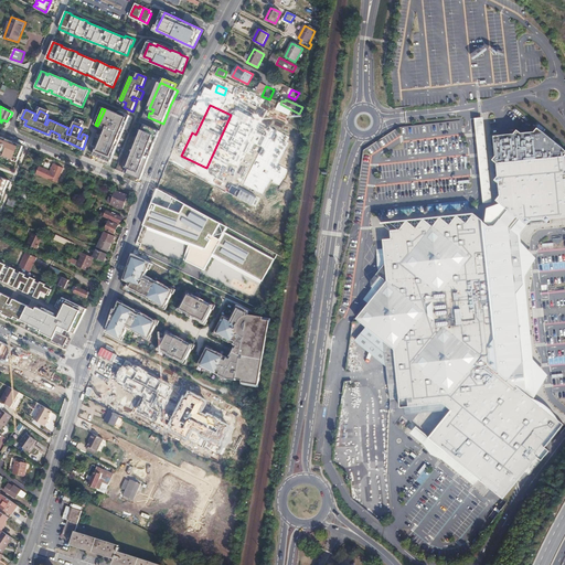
[(93,156),(110,163),(117,147),(116,146),(117,142),(118,144),(130,116),(121,113),(120,115),(105,109),(97,126),(105,129),(102,136),(104,137),(102,140),(100,139),(93,156)]
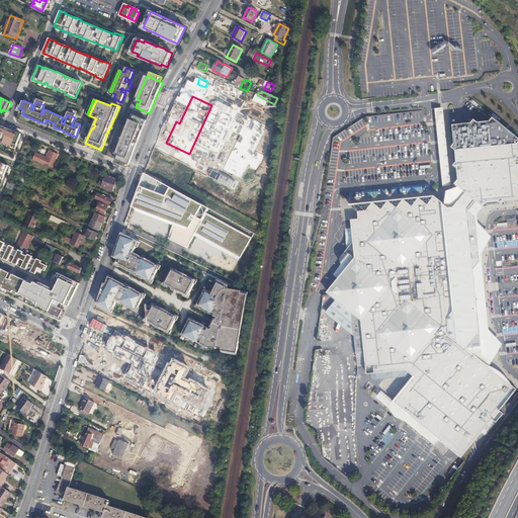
[(436,108),(444,186),(451,185),(443,107),(436,108)]
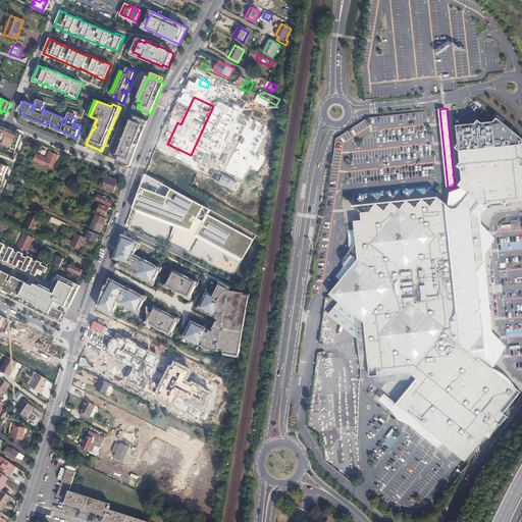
[(22,115),(21,117),(44,126),(45,124),(22,115)]
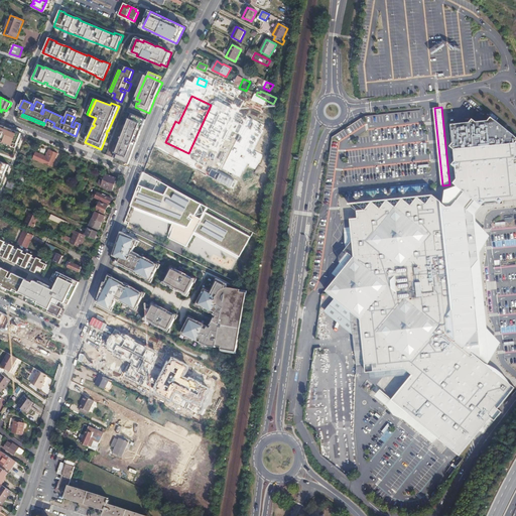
[(114,158),(128,164),(146,120),(133,115),(132,120),(130,119),(129,122),(127,121),(121,136),(123,137),(122,140),(120,139),(116,150),(119,151),(118,155),(116,154),(114,158)]
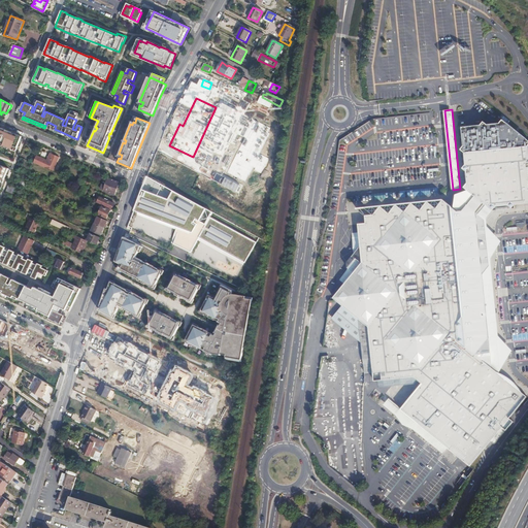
[(467,205),(461,215),(454,208),(443,200),(436,208),(428,202),(421,210),(411,203),(404,212),(396,205),(389,213),(381,206),(373,216),(365,216),(366,224),(359,225),(362,250),(363,264),(361,266),(335,299),(342,305),(369,327),(373,364),(375,382),(396,380),(415,377),(420,382),(421,382),(423,384),(431,391),(418,408),(426,416),(419,424),(431,434),(449,448),(471,466),(502,427),(506,431),(514,422),(509,419),(527,397),(526,396),(525,395),(523,393),(522,392),(521,390),(520,389),(519,387),(517,385),(516,383),(514,381),(512,381),(510,380),(508,378),(507,377),(503,375),(502,375),(500,374),(499,373),(497,372),(495,371),(494,370),(492,368),(491,354),(489,338),(492,334),(492,326),(488,323),(491,319),(490,310),(486,307),(489,303),(488,295),(485,291),(488,288),(487,283),(487,278),(483,275),(487,271),(490,267),(488,251),(487,243),(487,236),(486,228),(485,221),(482,218),(486,212),(489,207),(493,211),(496,207),(499,207),(508,206),(512,209),(515,205),(527,203),(527,139),(503,121),(500,124),(488,125),(485,123),(482,126),(462,128),(459,133),(459,142),(464,147),(461,151),(465,154),(462,158),(462,162),(466,165),(463,169),(467,172),(464,176),(464,182),(468,185),(465,188),(467,190),(475,197),(467,205)]
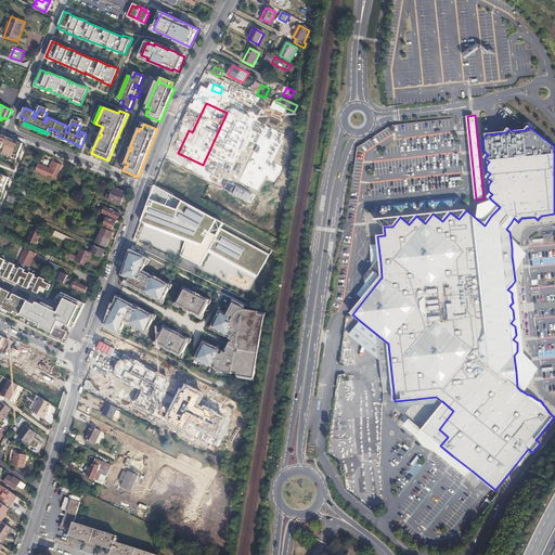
[(23,143),(0,133),(0,152),(16,159),(23,143)]
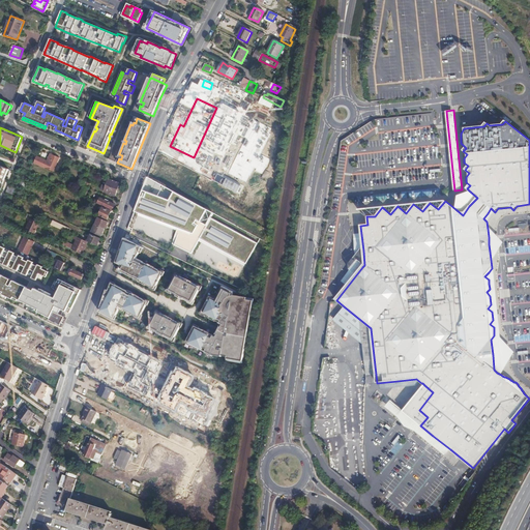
[(55,129),(54,133),(77,142),(78,140),(55,129)]
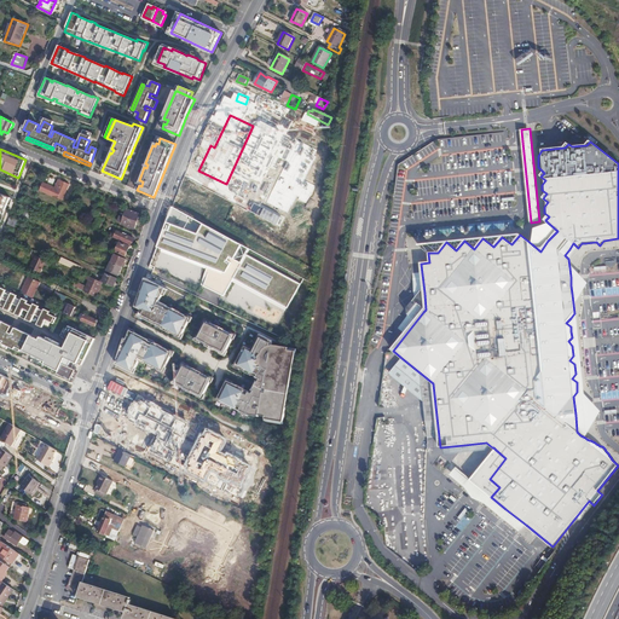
[(0,169),(0,172),(18,179),(18,178),(0,169)]
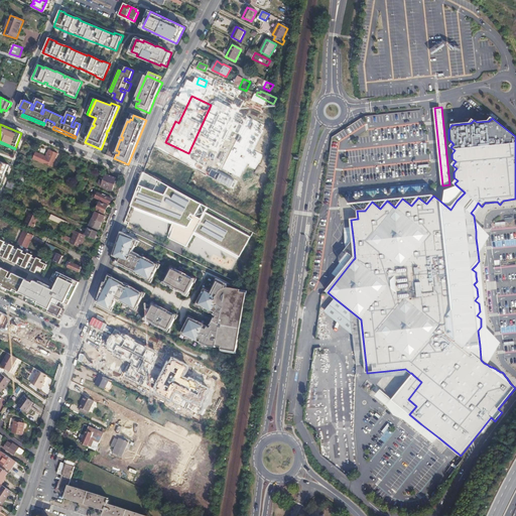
[(249,169),(253,159),(221,146),(209,175),(212,177),(207,189),(246,205),(256,180),(251,177),(253,171),(249,169)]
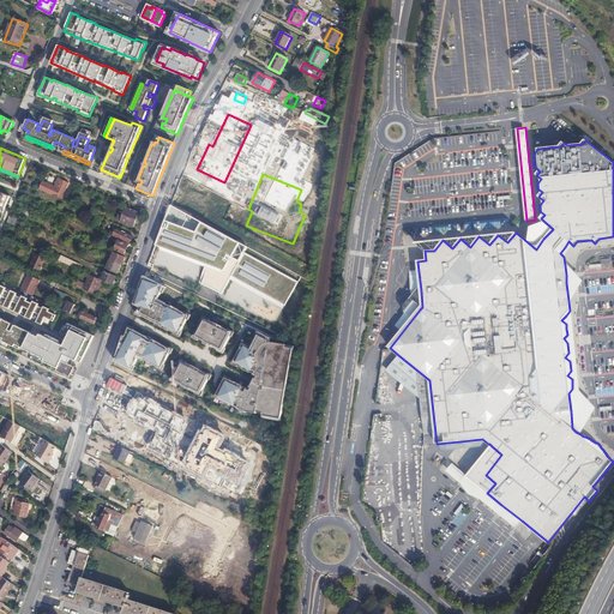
[(44,180),(40,190),(62,199),(68,184),(58,179),(54,187),(47,185),(48,181),(44,180)]
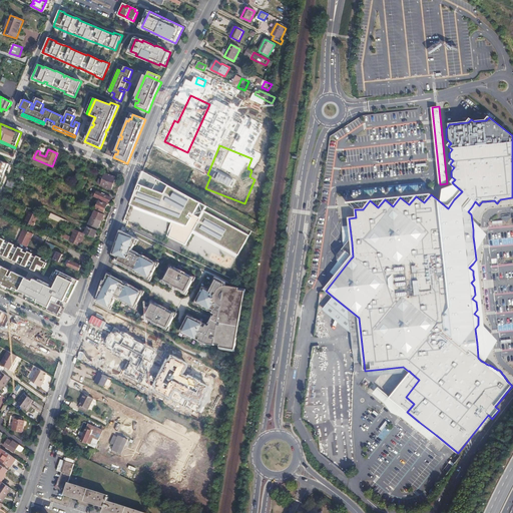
[(153,161),(162,166),(169,155),(159,150),(153,161)]
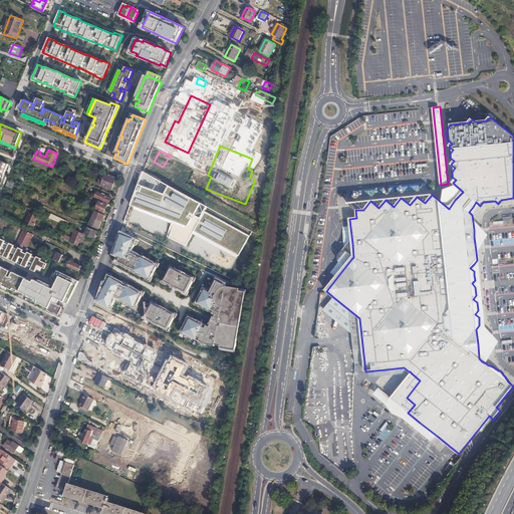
[(0,161),(0,177),(3,179),(9,165),(0,161)]
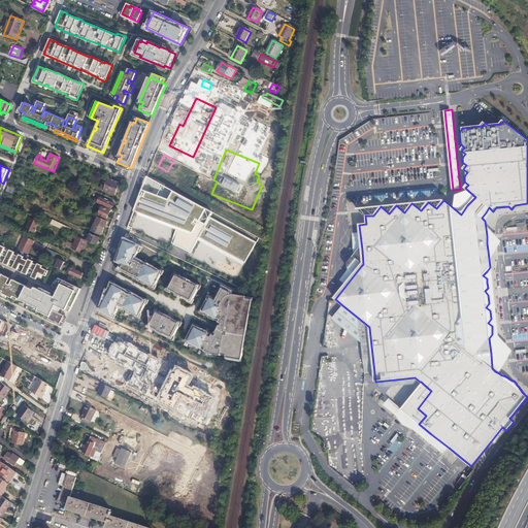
[(173,172),(171,177),(179,180),(179,179),(188,184),(191,176),(179,171),(178,174),(173,172)]
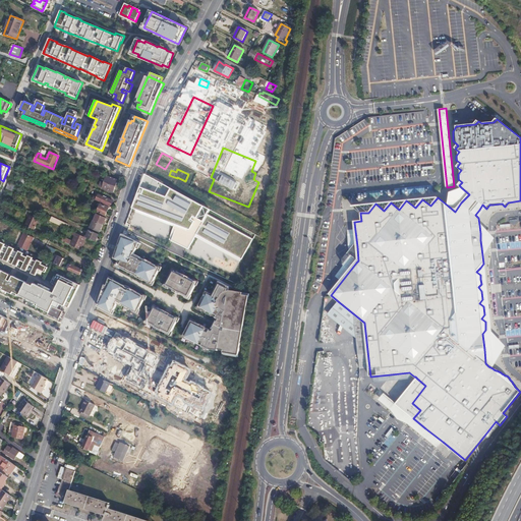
[(107,176),(103,188),(113,192),(118,181),(107,176)]
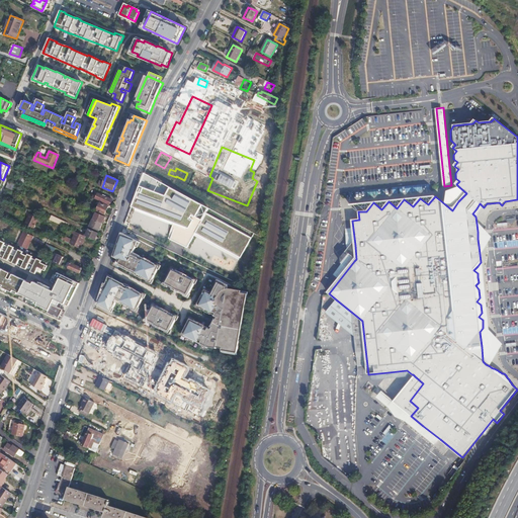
[(9,181),(5,190),(11,192),(15,184),(9,181)]
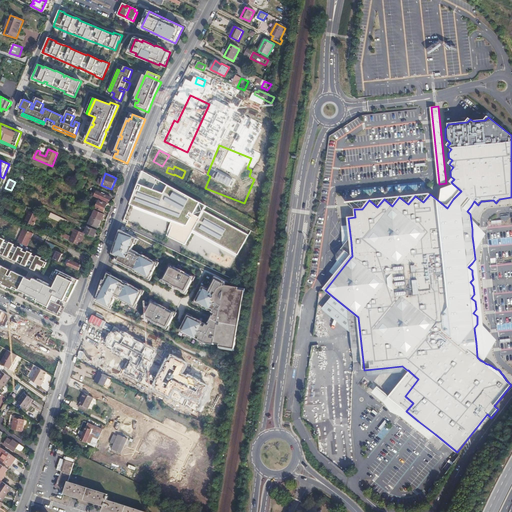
[(453,199),(461,191),(453,184),(442,188),(440,202),(447,208),(453,199)]
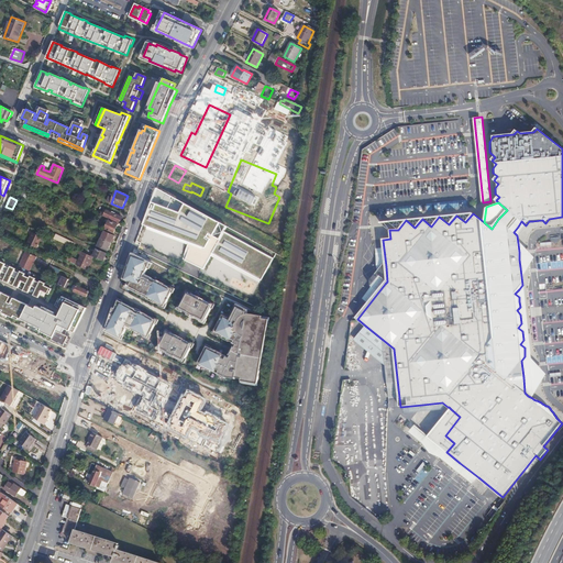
[(179,213),(184,216),(189,206),(185,203),(179,213)]
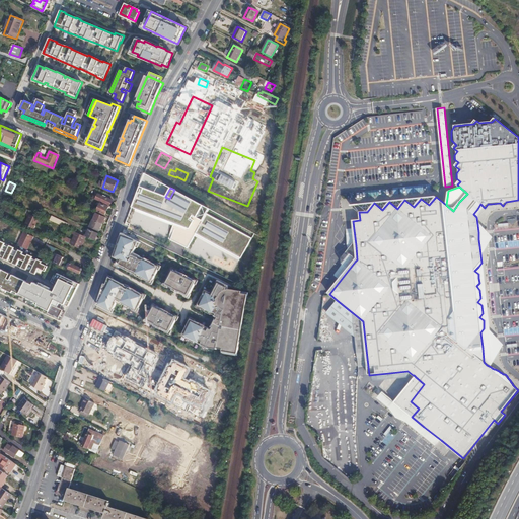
[(165,197),(139,189),(132,207),(175,223),(169,239),(188,247),(197,234),(241,258),(254,234),(174,190),(169,199),(165,197)]
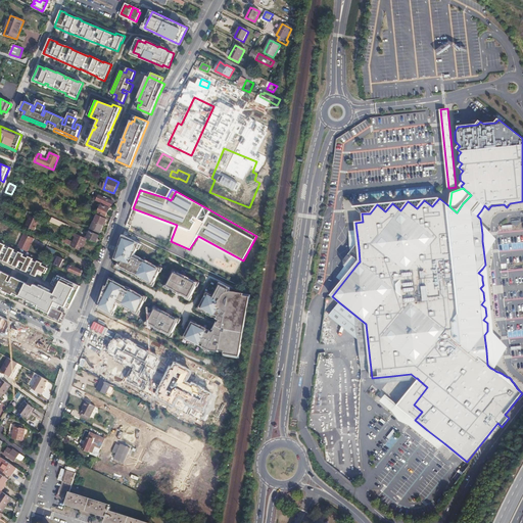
[(95,198),(95,199),(111,206),(113,202),(98,195),(97,198),(95,198)]
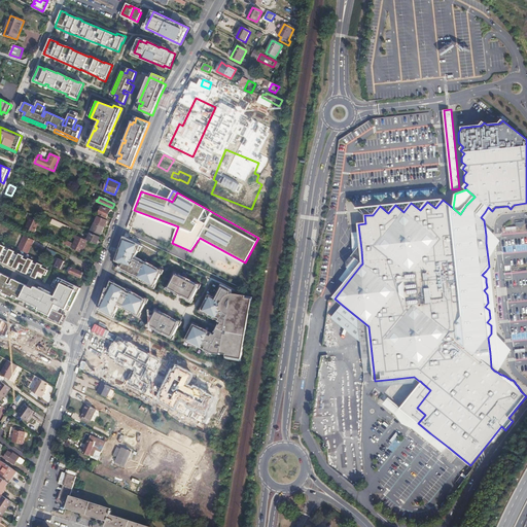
[(102,207),(98,214),(106,218),(109,210),(102,207)]
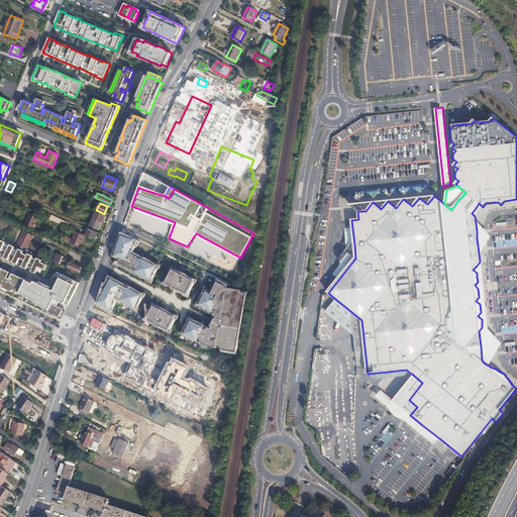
[(487,365),(489,366),(500,347),(503,343),(502,342),(499,339),(488,328),(481,253),(490,239),(492,236),(490,234),(478,222),(477,214),(483,207),(479,203),(476,208),(472,213),(475,216),(476,223),(477,231),(477,238),(478,245),(480,262),(477,266),(473,270),(477,273),(477,277),(478,282),(475,285),(478,289),(479,297),(476,301),(480,304),(481,312),(478,316),(482,319),(482,327),(479,331),(481,346),(482,360),(484,363),(485,364),(487,365)]
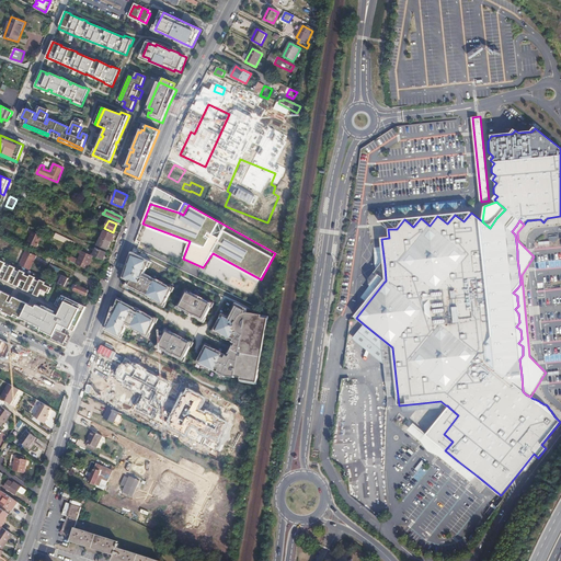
[(101,238),(111,242),(114,235),(104,230),(104,231),(103,230),(101,233),(102,235),(101,238)]
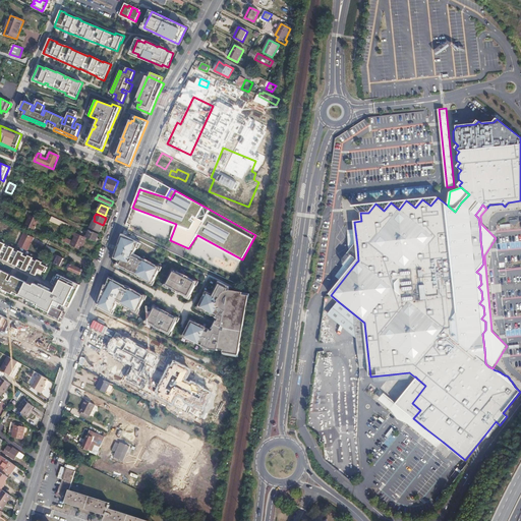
[(37,223),(39,219),(30,216),(25,226),(34,230),(37,223)]
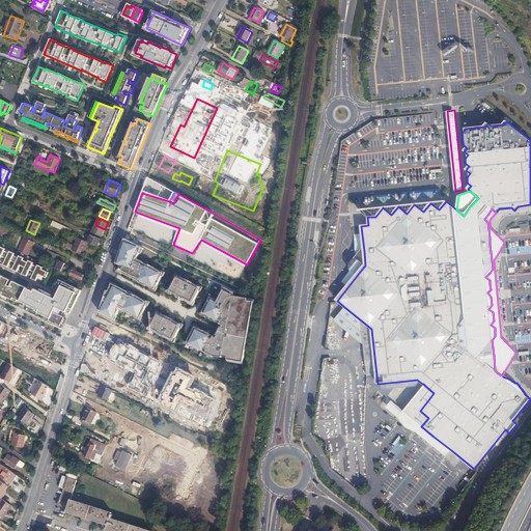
[(95,225),(92,231),(102,235),(105,229),(95,225)]
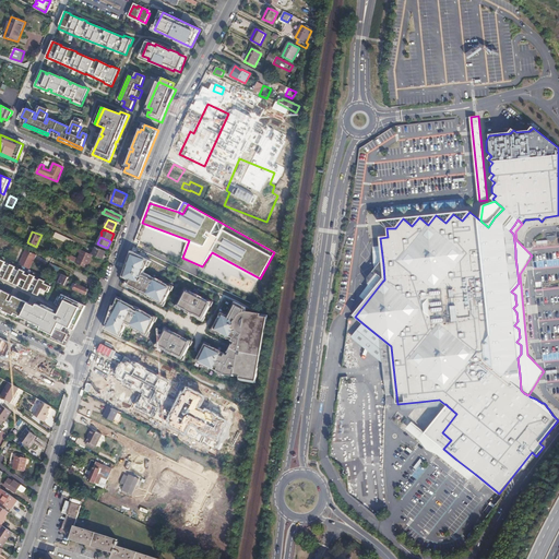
[(92,254),(103,260),(104,257),(103,257),(105,251),(94,246),(90,254),(92,254)]
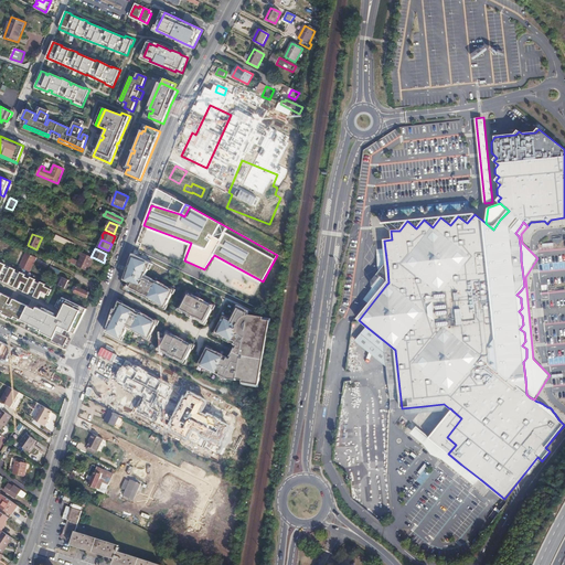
[(93,257),(91,257),(80,252),(77,255),(82,256),(80,263),(88,267),(93,257)]
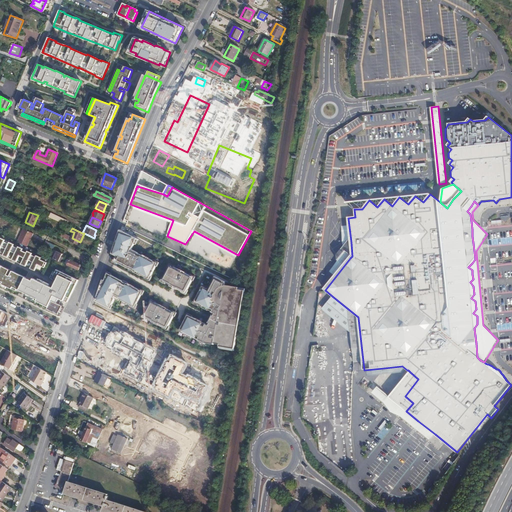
[(23,230),(17,243),(27,247),(33,234),(23,230)]
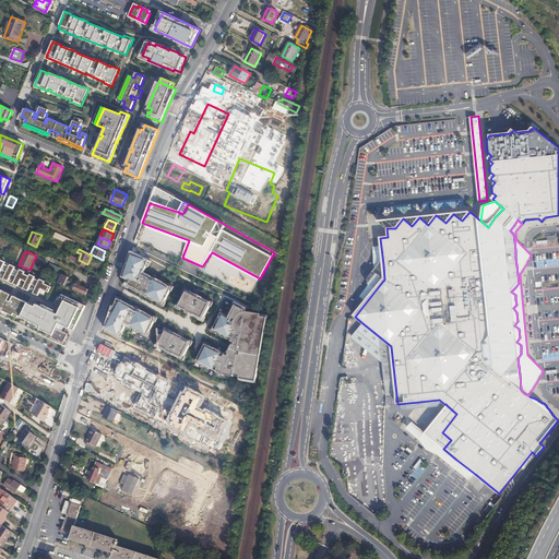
[(63,257),(63,259),(67,260),(67,259),(75,263),(76,259),(69,256),(69,254),(63,252),(62,257),(63,257)]
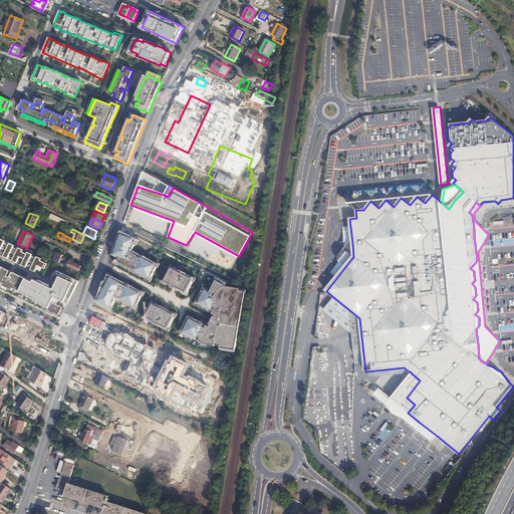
[(139,240),(121,232),(113,255),(118,258),(117,260),(116,262),(118,264),(132,271),(132,270),(136,272),(136,273),(148,279),(151,280),(153,278),(159,268),(158,267),(159,265),(156,263),(144,257),(140,255),(134,251),(139,240)]
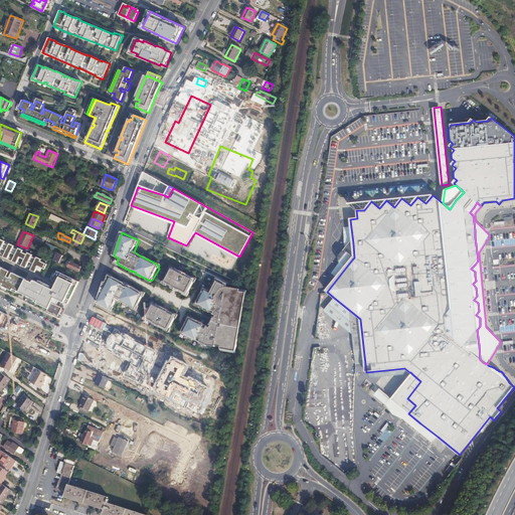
[(0,250),(1,248),(6,250),(3,258),(7,260),(10,253),(15,255),(12,262),(17,264),(20,258),(24,260),(21,266),(26,269),(29,263),(33,265),(30,271),(35,273),(38,267),(44,270),(47,265),(40,262),(41,260),(37,258),(36,259),(31,256),(32,254),(27,252),(27,254),(22,252),(23,250),(18,248),(17,250),(13,248),(14,246),(9,243),(8,245),(4,243),(5,241),(0,239),(0,250)]
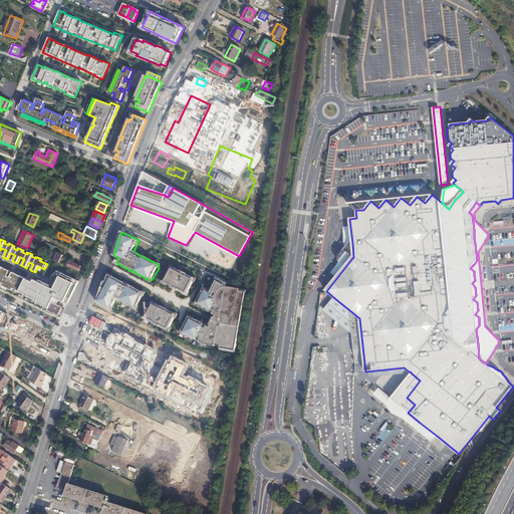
[(56,253),(53,260),(59,263),(62,256),(56,253)]
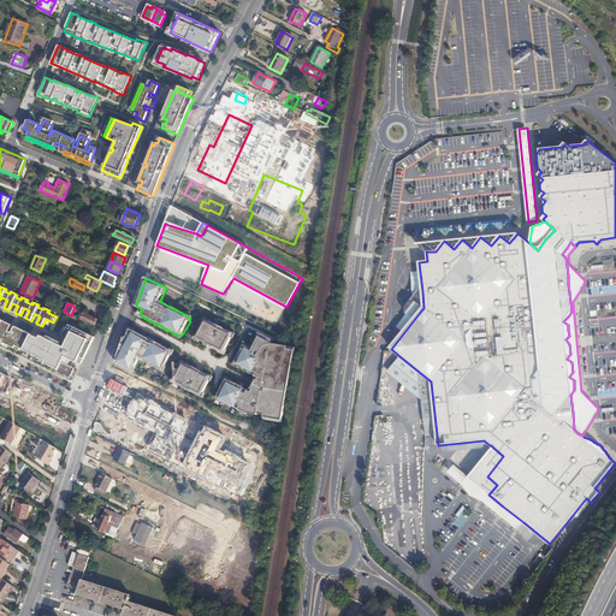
[(81,319),(94,325),(98,319),(83,313),(81,319)]
